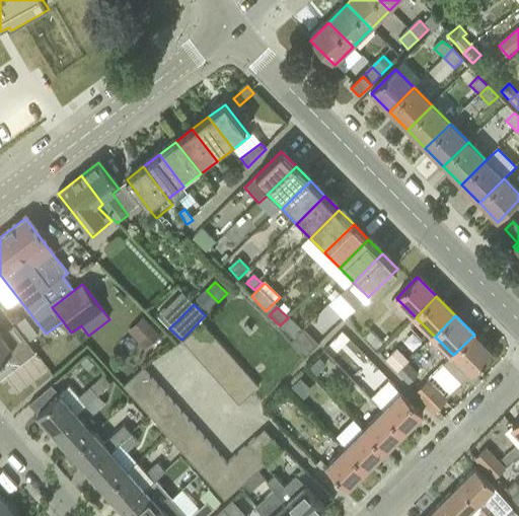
[(288,317),(280,325),(294,339),(295,340),(303,332),(288,317)]
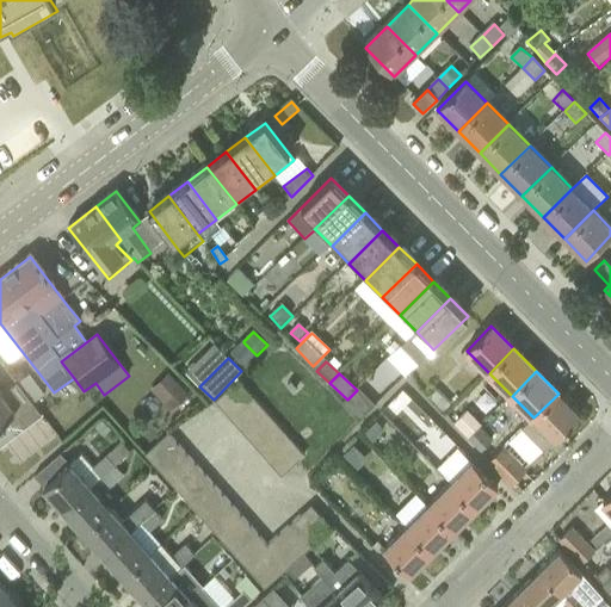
[(155,397),(172,413),(174,410),(186,398),(189,396),(173,381),(155,397)]
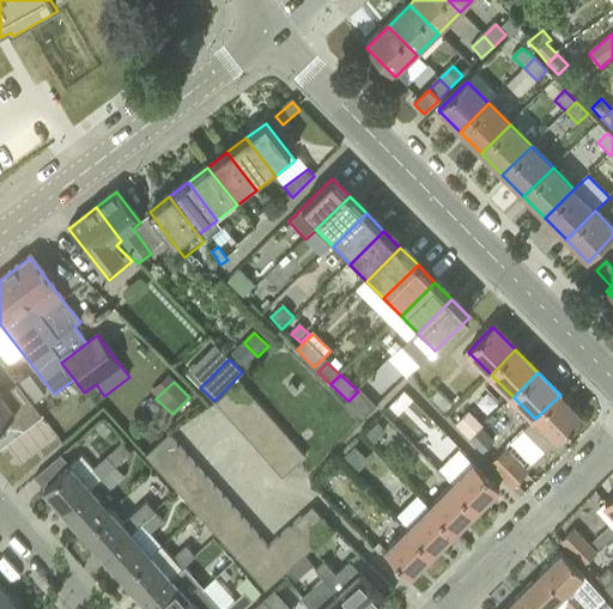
[(240,383),(216,405),(231,422),(255,401),(240,383)]
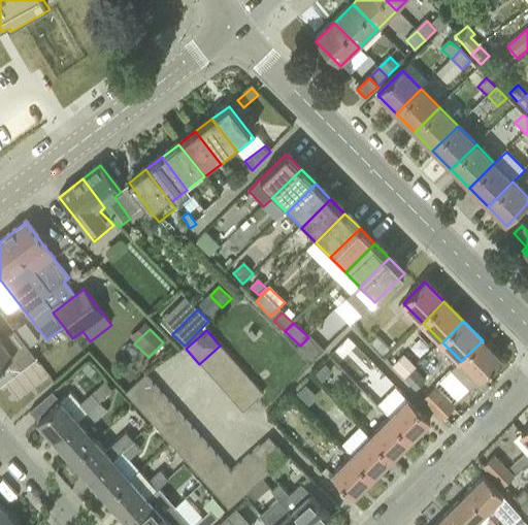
[(14,332),(2,342),(0,339),(0,369),(5,365),(13,378),(36,361),(14,332)]
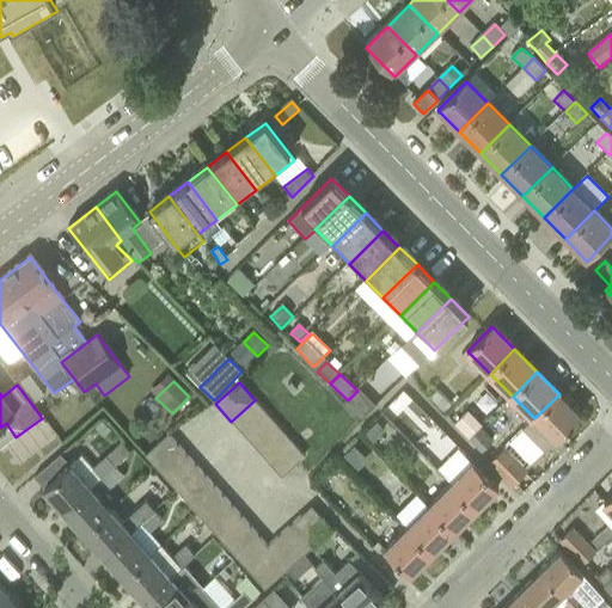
[(348,400),(347,399),(341,405),(361,424),(375,407),(357,391),(348,400)]
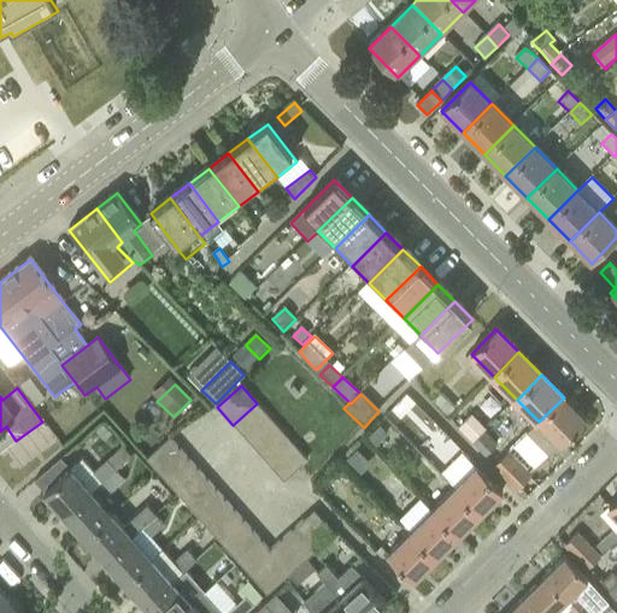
[(435,402),(448,417),(456,410),(442,395),(435,402)]
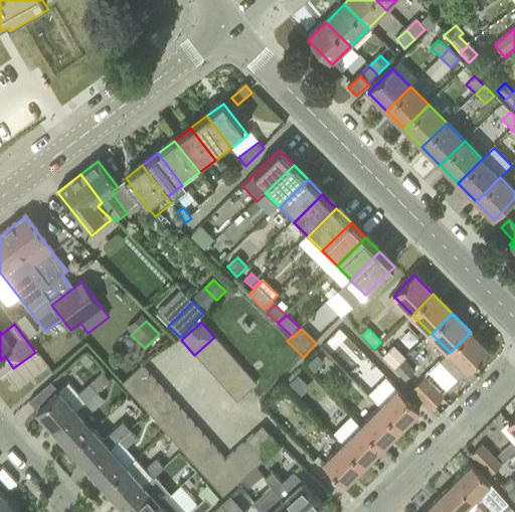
[(477,378),(470,370),(490,351),(471,332),(450,352),(440,362),(459,381),(467,389),(477,378)]
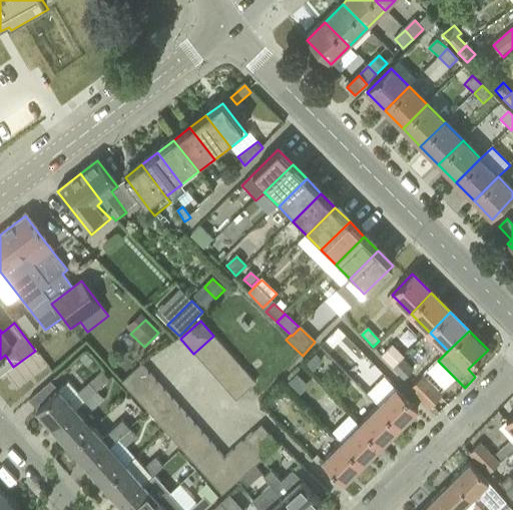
[(193,354),(201,363),(221,346),(213,336),(193,354)]
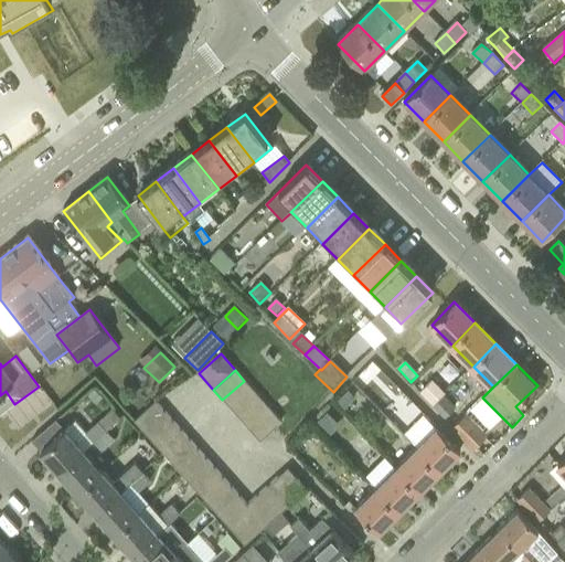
[(222,400),(232,411),(254,391),(244,381),(222,400)]
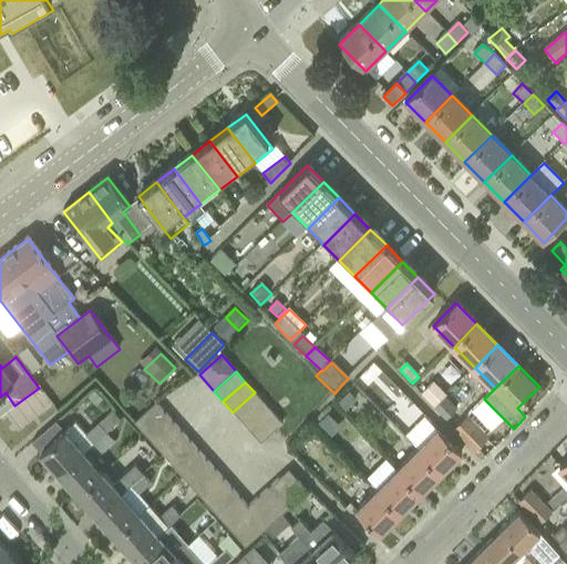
[(433,385),(422,396),(434,407),(444,396),(433,385)]
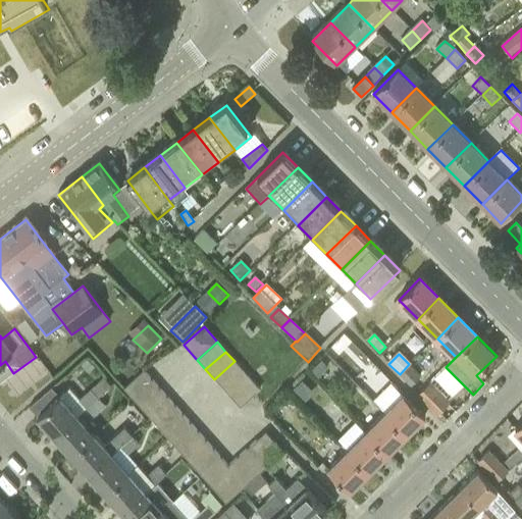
[(90,376),(96,370),(87,361),(81,367),(90,376)]
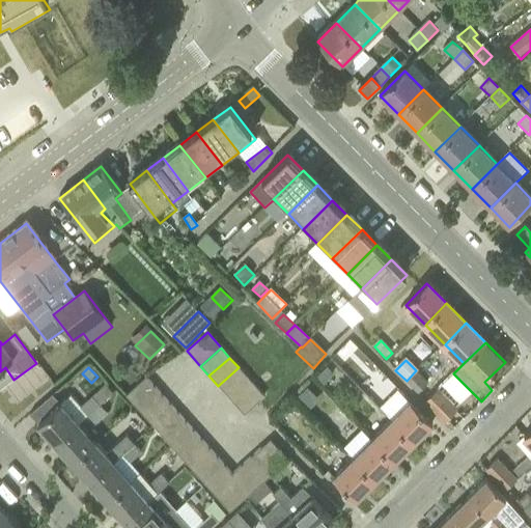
[(218,386),(226,396),(247,378),(239,367),(218,386)]
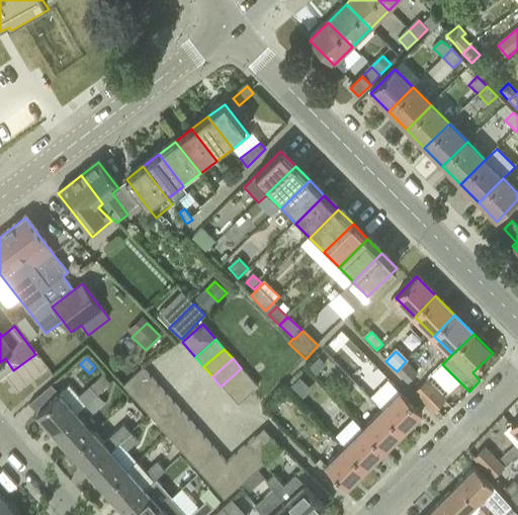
[(316,375),(326,365),(320,359),(310,369),(316,375)]
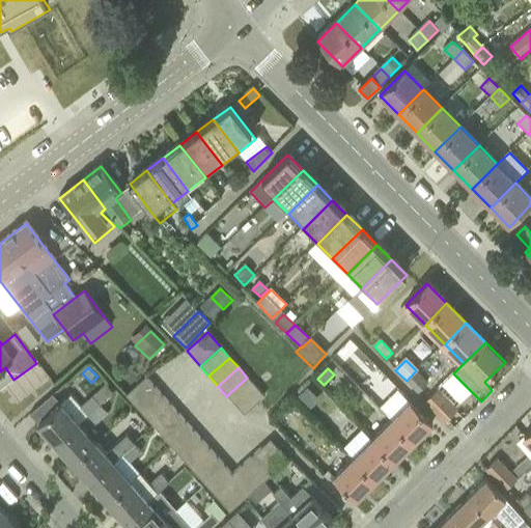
[(417,394),(427,385),(418,373),(407,383),(417,394)]
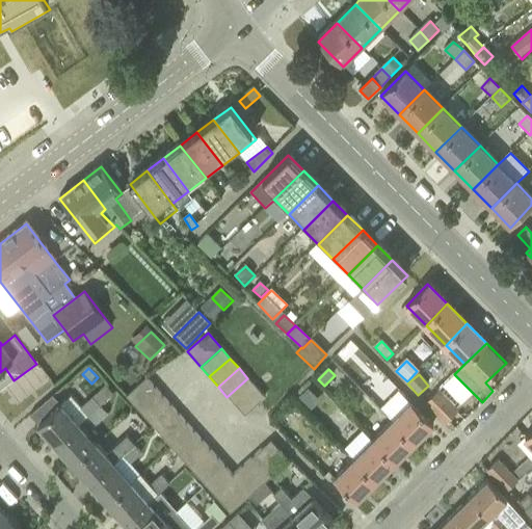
[(227,397),(236,406),(257,389),(247,378),(227,397)]
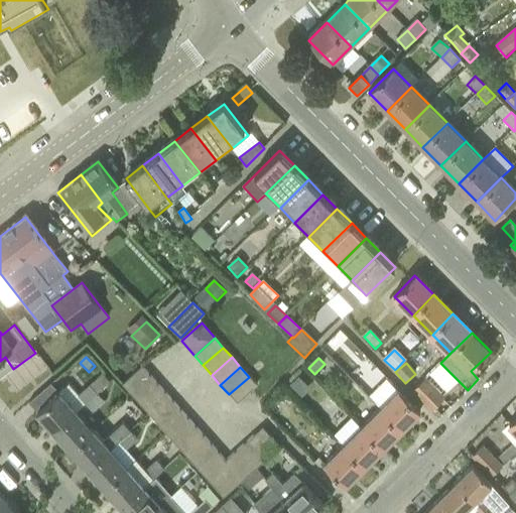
[(142,368),(124,384),(131,393),(149,376),(142,368)]
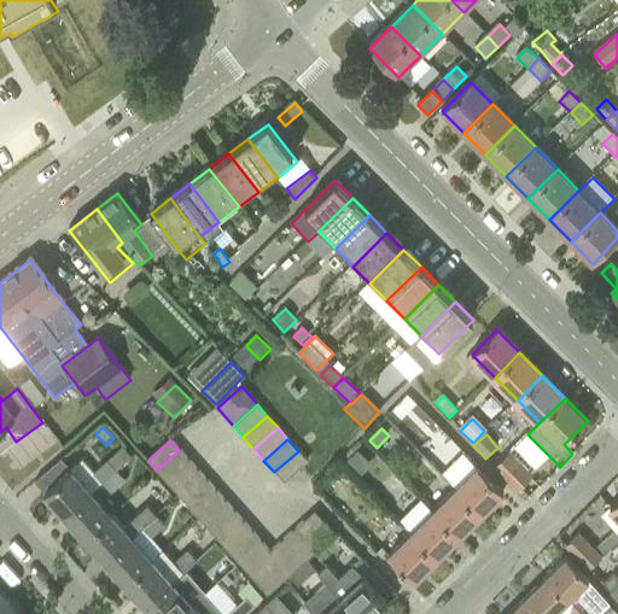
[(179,450),(157,471),(167,480),(188,461),(179,450)]
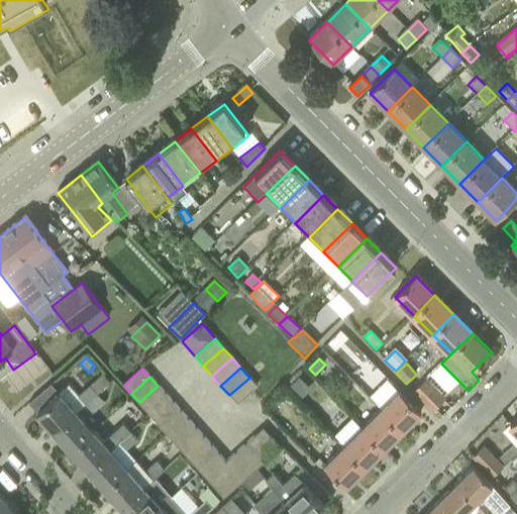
[(229,395),(238,405),(257,387),(249,378),(229,395)]
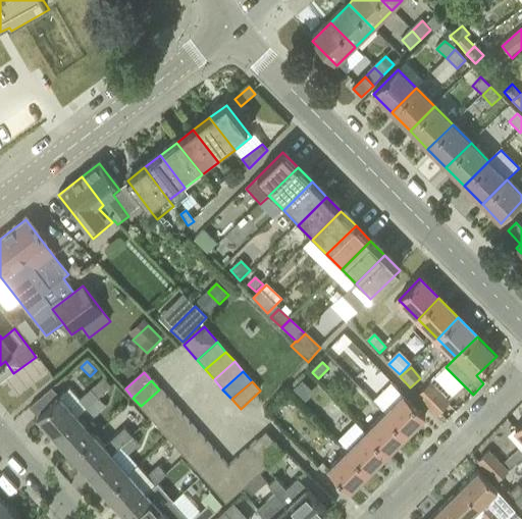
[(303,401),(312,392),(302,382),(293,392),(303,401)]
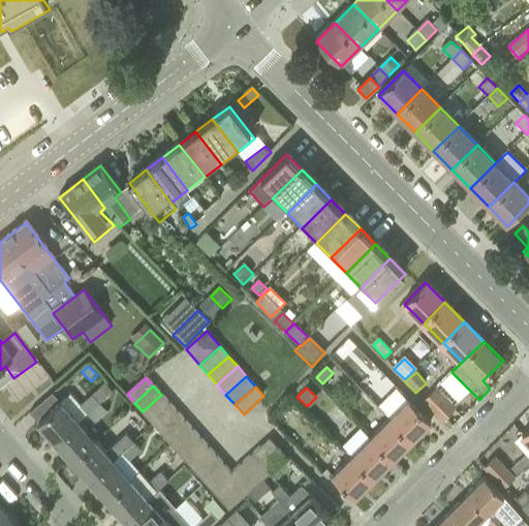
[(436,389),(423,401),(442,421),(455,408),(436,389)]
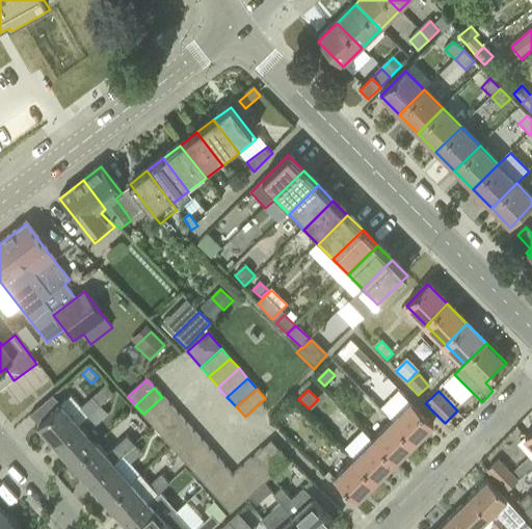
[(162,397),(143,414),(151,423),(169,405),(162,397)]
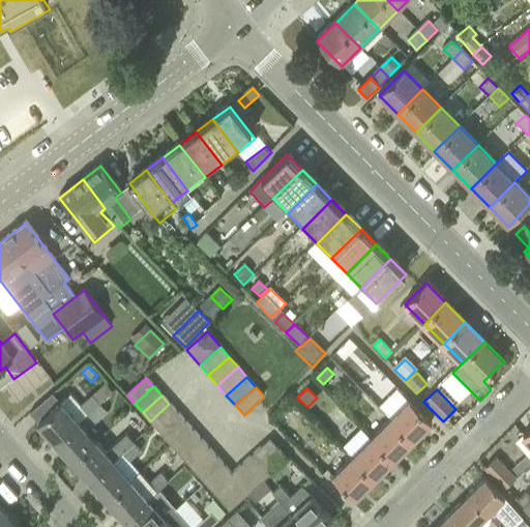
[(37,426),(55,445),(79,423),(99,405),(92,397),(80,408),(70,397),(37,426)]
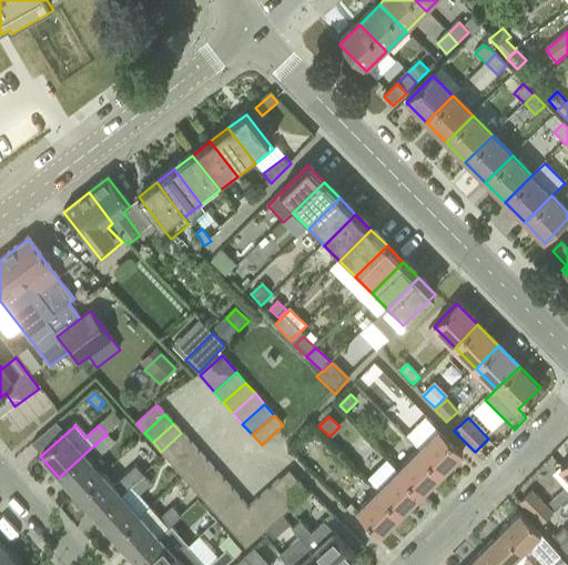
[(443,475),(463,455),(439,431),(418,451),(443,475)]
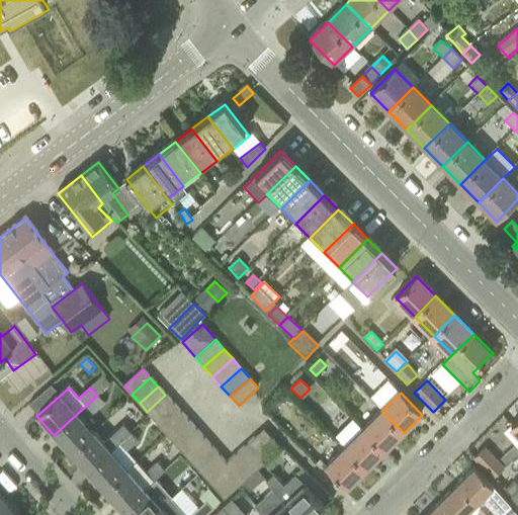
[(155,420),(173,404),(165,395),(147,412),(155,420)]
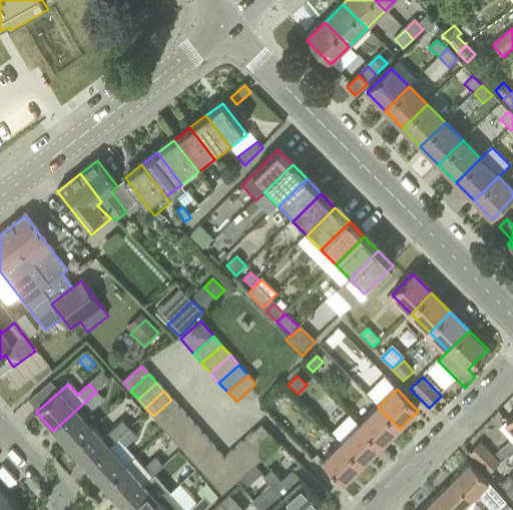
[(92,411),(104,400),(96,393),(96,392),(84,403),(92,411)]
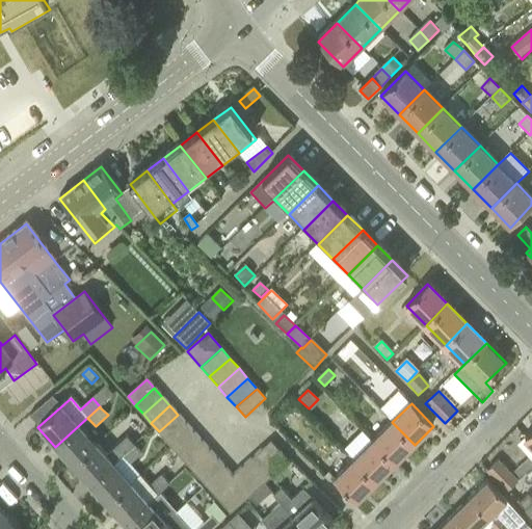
[(166,441),(185,423),(178,415),(159,431),(166,441)]
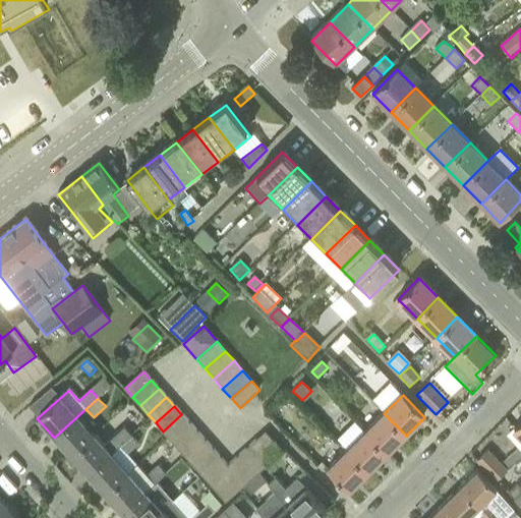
[(384,413),(365,433),(387,454),(406,436),(384,413)]
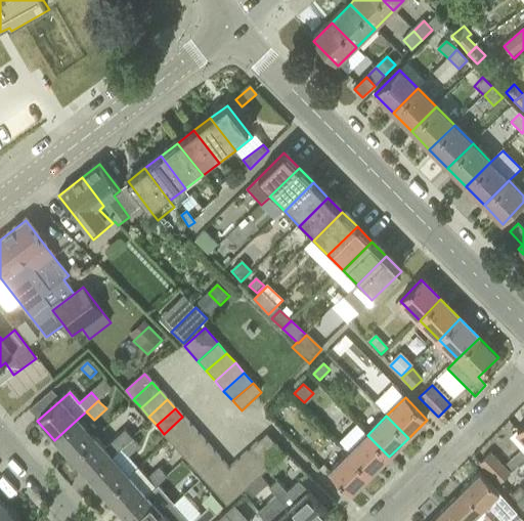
[(172,442),(190,426),(182,417),(164,434),(172,442)]
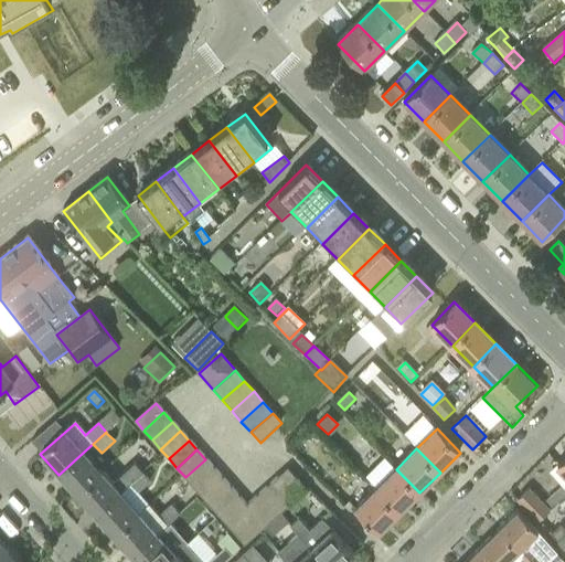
[(103,473),(84,452),(59,475),(77,495),(103,473)]
